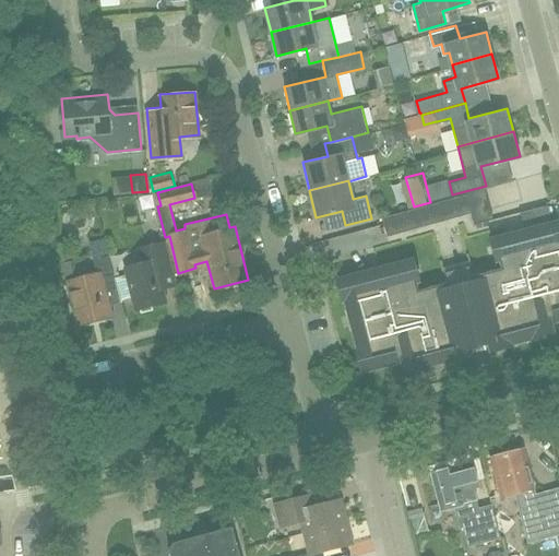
[(455,197),(461,215),(471,212),(465,193),(455,197)]
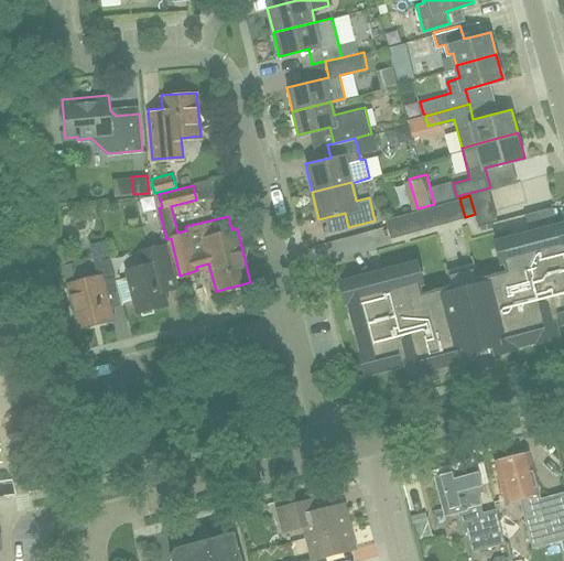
[(449,222),(465,217),(459,198),(444,202),(449,222)]
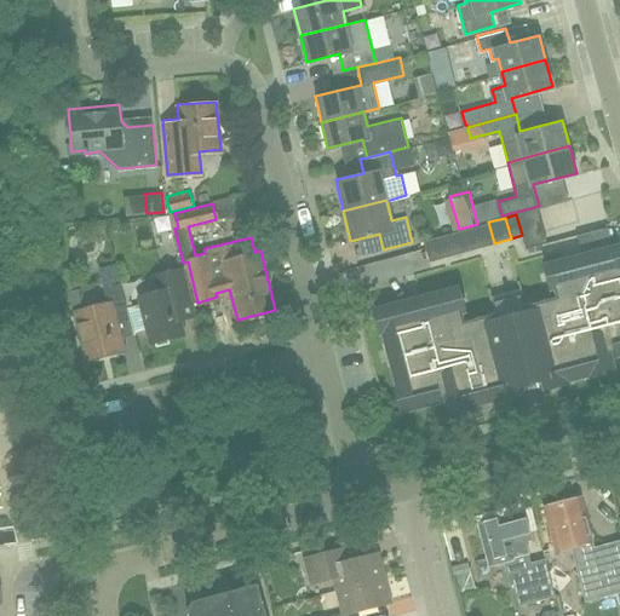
[(494,243),(488,222),(472,226),(478,247),(494,243)]
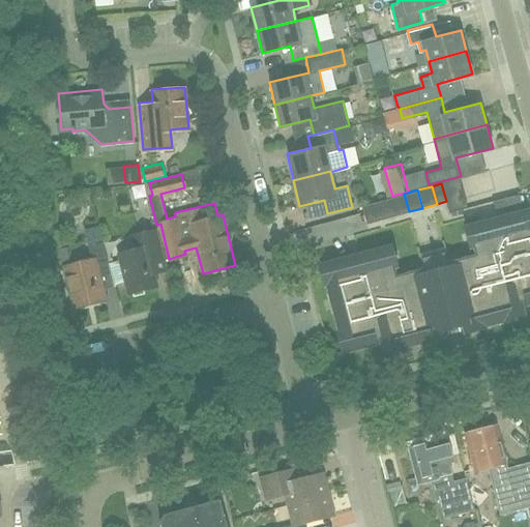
[(394,215),(409,211),(404,194),(389,198),(394,215)]
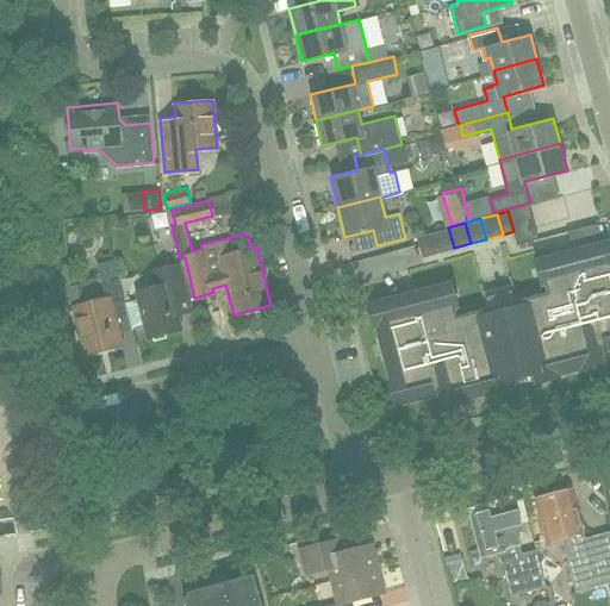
[(454,248),(448,227),(433,232),(439,252),(454,248)]
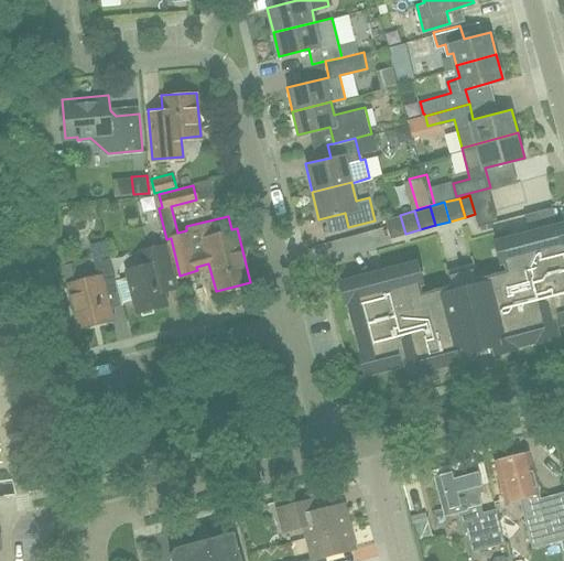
[(405,234),(400,215),(384,218),(390,238),(405,234)]
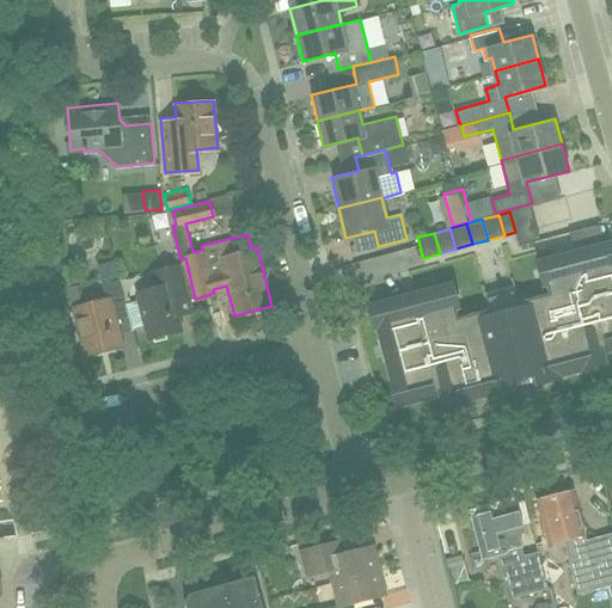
[(582,372),(605,366),(600,347),(606,345),(607,350),(611,348),(611,241),(537,262),(543,283),(545,283),(548,293),(538,295),(537,293),(515,299),(518,308),(491,315),(489,306),(466,312),(467,314),(457,317),(454,307),(457,306),(452,283),(368,306),(374,329),(378,327),(380,337),(377,338),(383,360),(386,360),(392,382),(390,382),(396,405),(433,395),(432,391),(439,388),(444,407),(466,401),(465,399),(488,393),(489,395),(512,391),(508,380),(534,374),(537,384),(560,378),(558,375),(581,369),(582,372)]
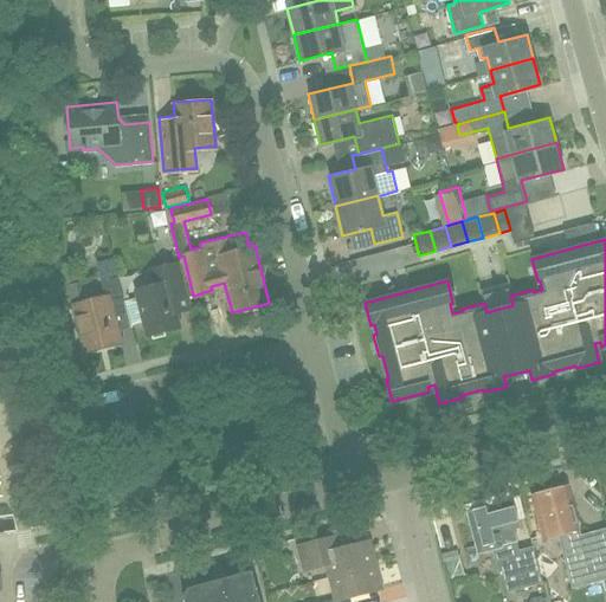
[(135,287),(137,296),(124,299),(131,324),(143,321),(147,334),(179,325),(176,312),(192,309),(179,259),(150,267),(154,278),(158,277),(159,282),(135,287)]
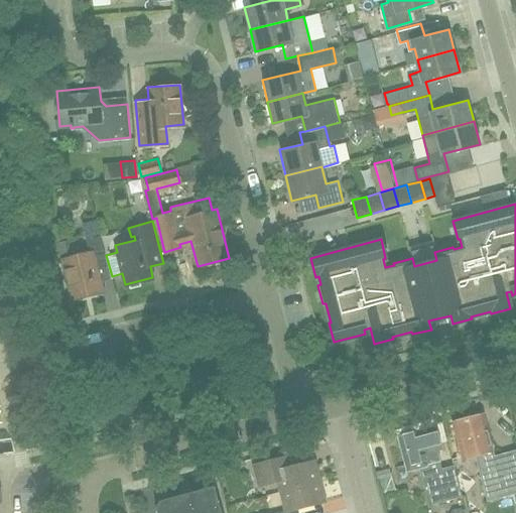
[(94,261),(106,257),(99,230),(86,234),(91,250),(61,258),(73,298),(102,290),(94,261)]
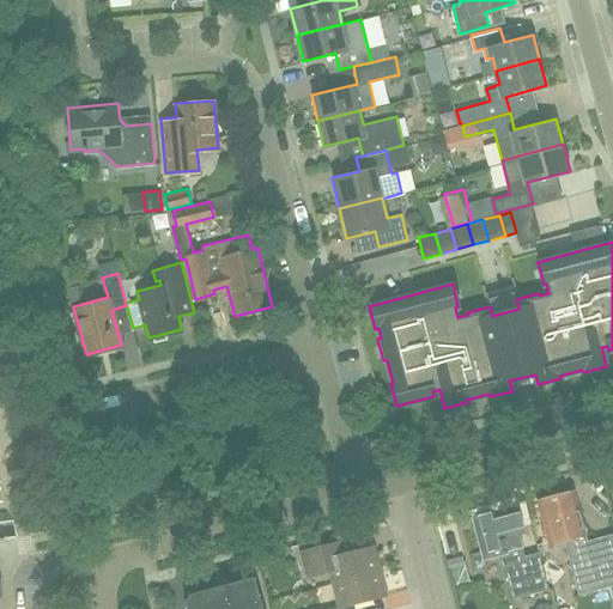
[(480,439),(460,443),(462,457),(483,454),(480,439)]
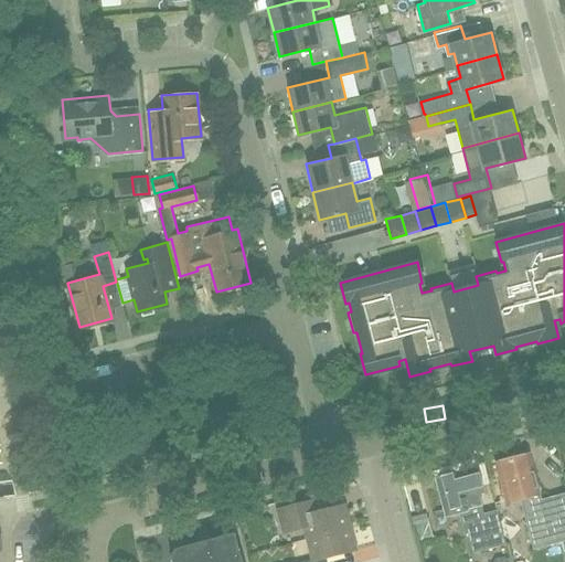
[(564,492),(539,500),(537,494),(540,494),(529,452),(496,460),(507,502),(524,497),(526,505),(522,506),(533,547),(562,539),(564,551),(564,492)]
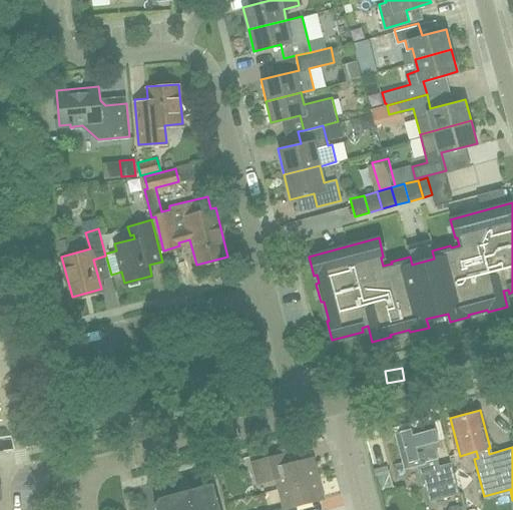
[(437,444),(432,425),(415,430),(414,427),(396,432),(405,466),(416,463),(421,478),(423,478),(429,500),(459,492),(450,461),(438,464),(433,445),(437,444)]
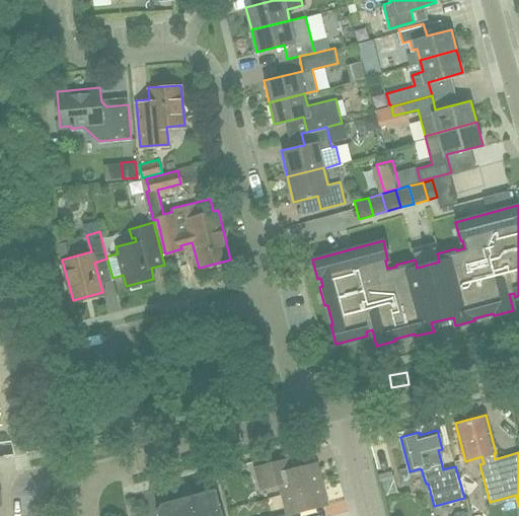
[(261,489),(280,484),(282,492),(319,482),(314,463),(289,470),(285,457),(254,465),(261,489)]
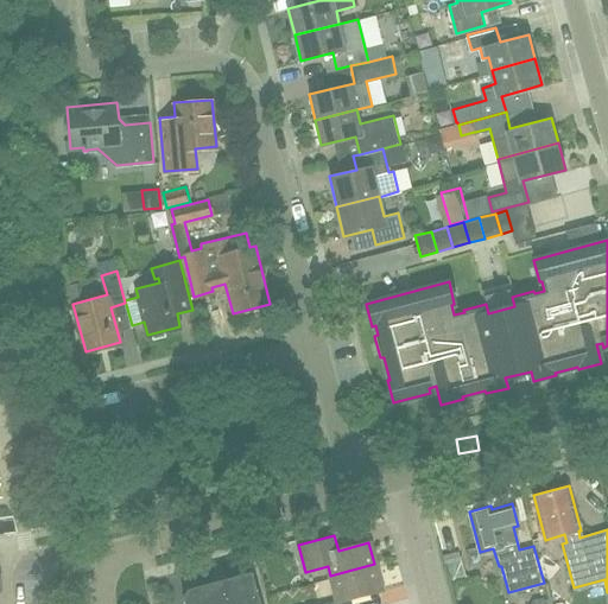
[(380,589),(374,564),(330,576),(336,601),(321,603),(314,603),(311,603),(352,603),(350,597),(380,589)]
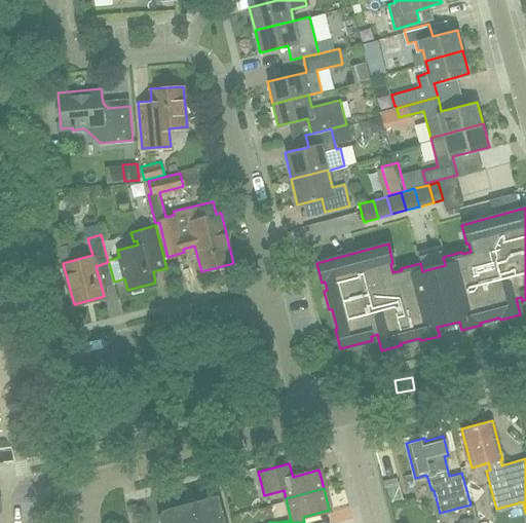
[(192,522),(225,522),(218,495),(188,503),(192,522)]
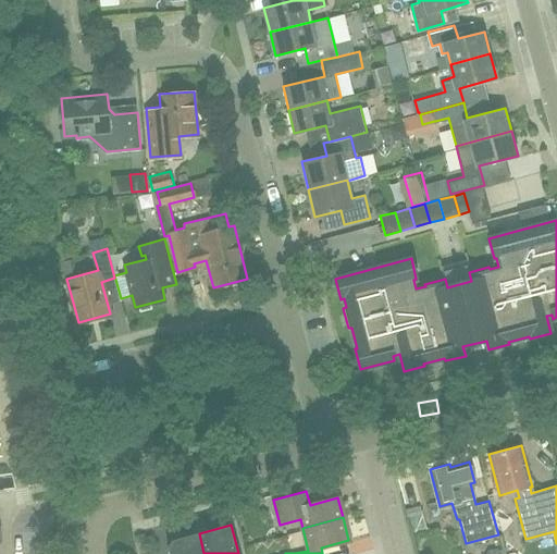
[(170,553),(203,553),(199,533),(173,540),(169,549),(170,553)]
